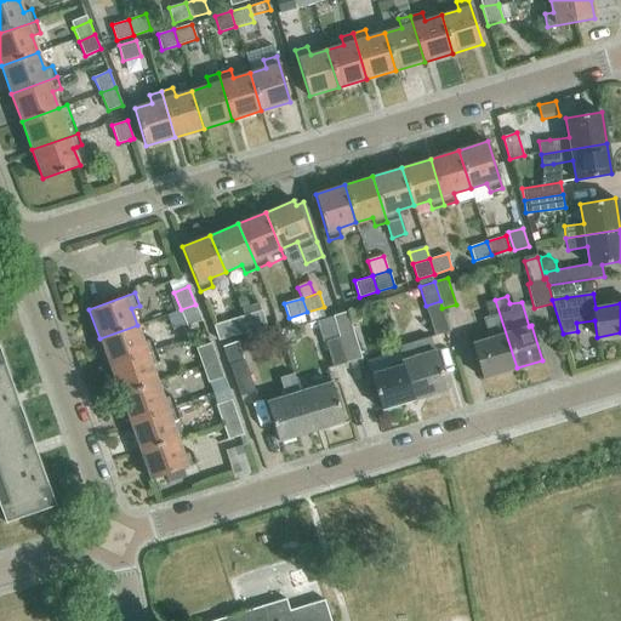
[(517,368),(495,300),(485,302),(489,317),(484,318),(489,334),(490,337),(472,343),(483,379),(517,368)]
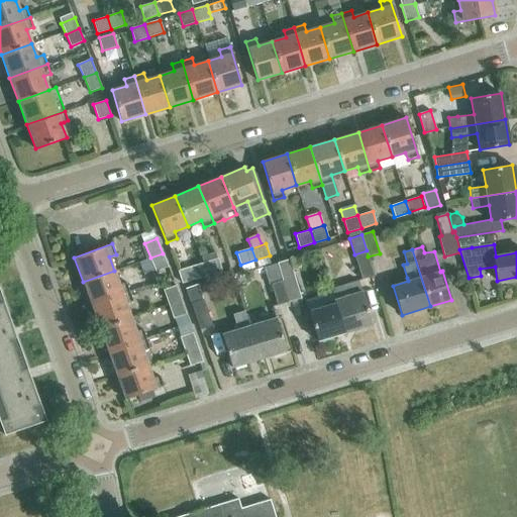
[(374,276),(368,256),(367,250),(354,254),(362,279),(374,276)]
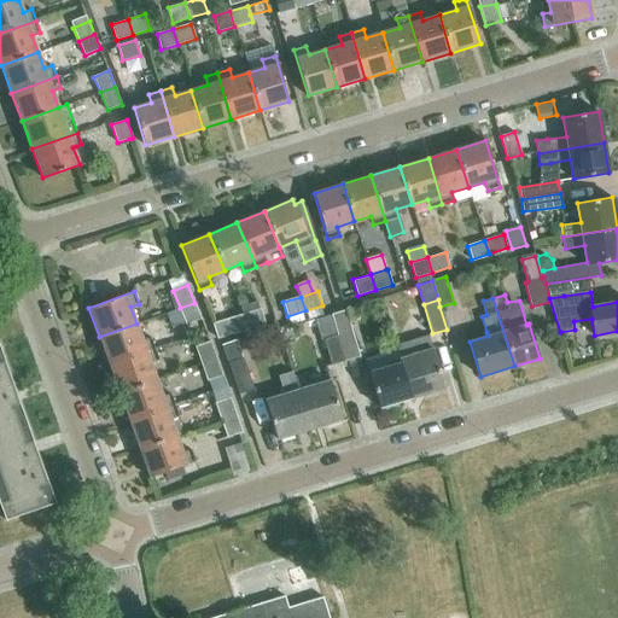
[(200,319),(194,303),(180,308),(186,325),(200,319)]
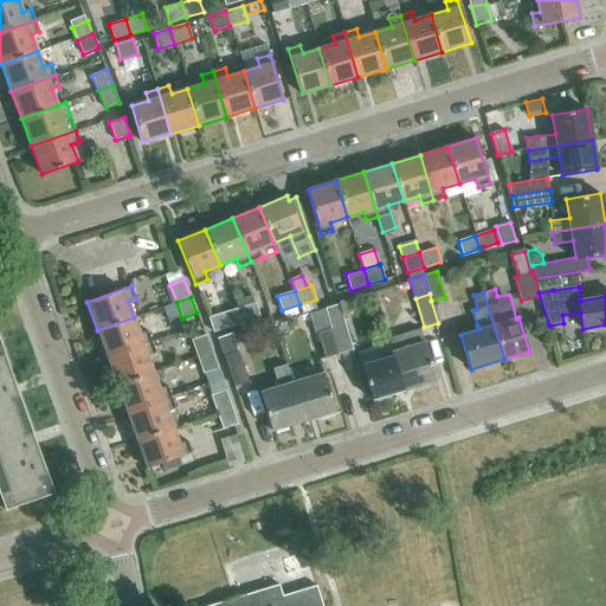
[(259,317),(256,303),(238,309),(244,322),(259,317)]
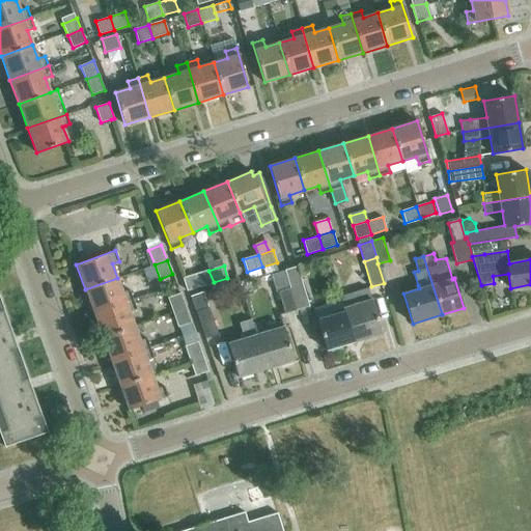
[(309,306),(298,267),(284,271),(289,288),(297,310),(309,306)]
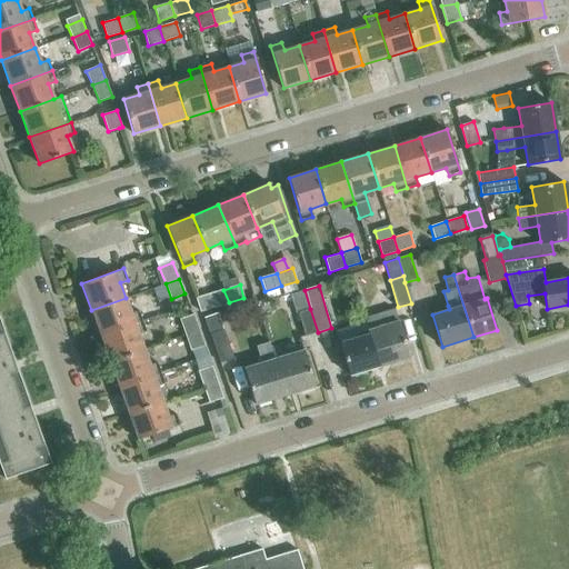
[(229,302),(223,290),(196,298),(200,311),(229,302)]
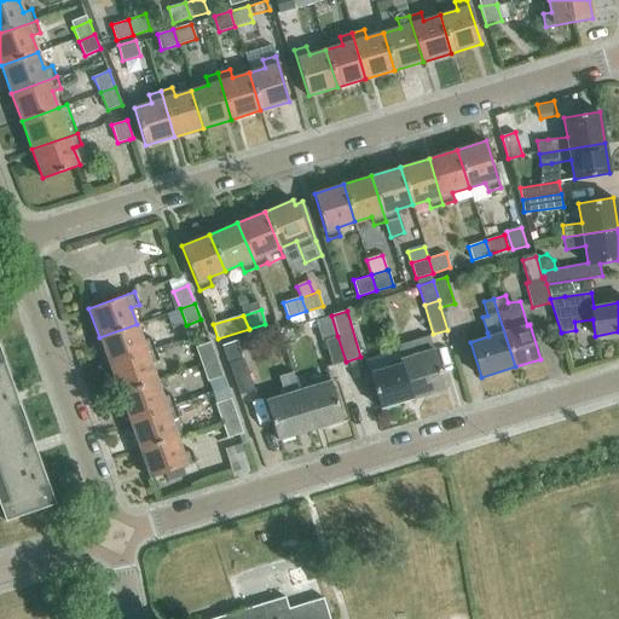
[(143,340),(137,324),(99,337),(109,365),(155,350),(150,337),(143,340)]
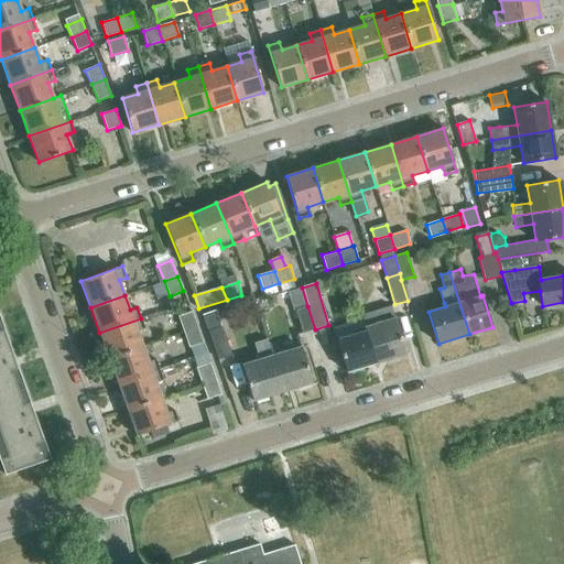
[(315,329),(307,306),(295,310),(302,333),(315,329)]
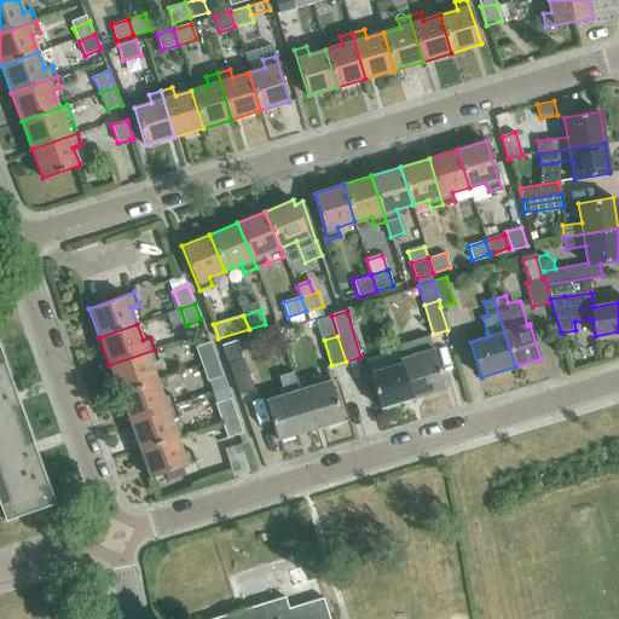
[(445,388),(433,350),(429,336),(397,346),(400,359),(412,398),(445,388)]
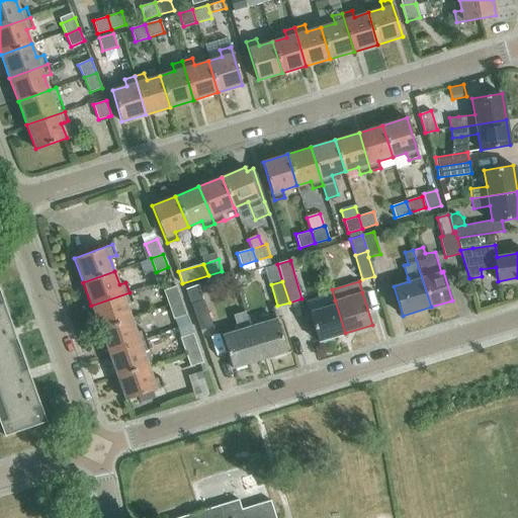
[(181,299),(176,286),(164,290),(169,305),(181,299)]
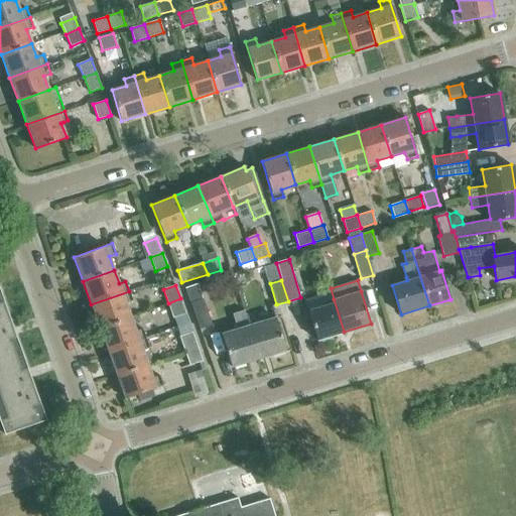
[(132,300),(129,291),(91,304),(100,328),(112,324),(130,316),(125,303),(132,300)]
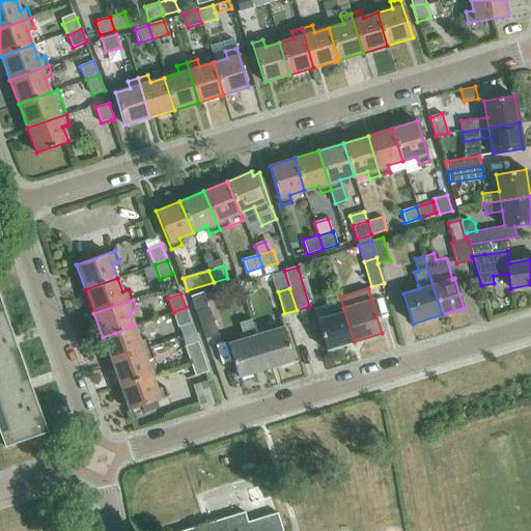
[(0,369),(22,362),(11,333),(0,302),(0,369)]
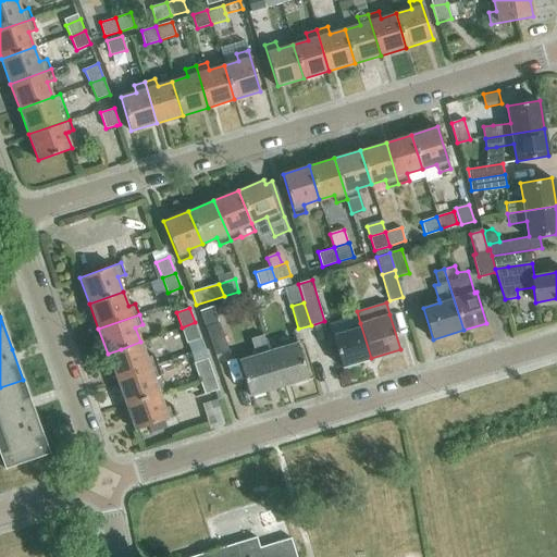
[(200,338),(195,322),(182,327),(187,343),(200,338)]
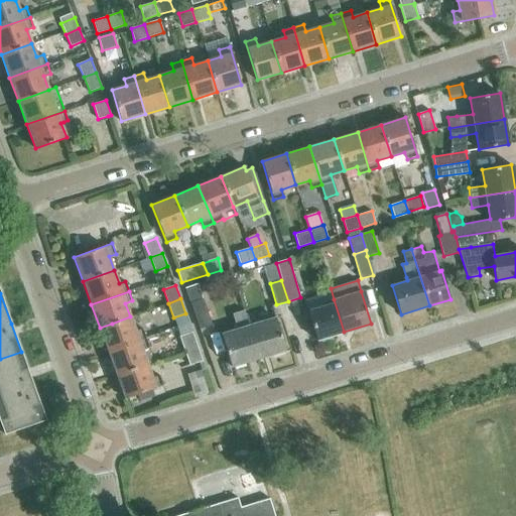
[(212,325),(203,298),(190,302),(200,329),(212,325)]
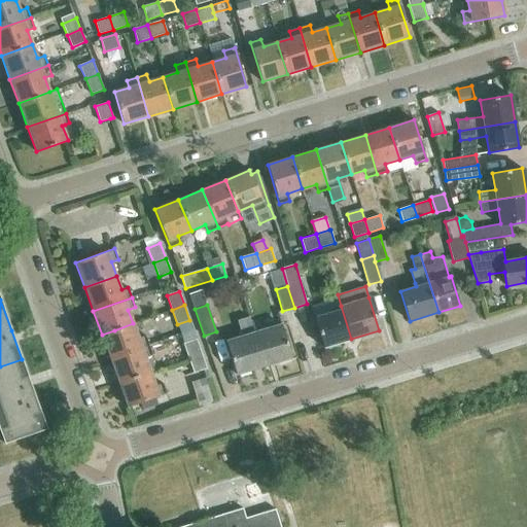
[(351,339),(341,306),(329,309),(331,313),(315,318),(323,347),(351,339)]
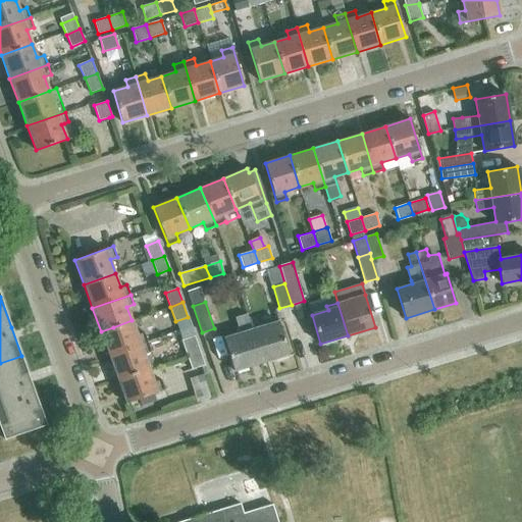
[(261,362),(251,329),(252,329),(247,314),(235,317),(240,333),(223,337),(233,370),(261,362)]
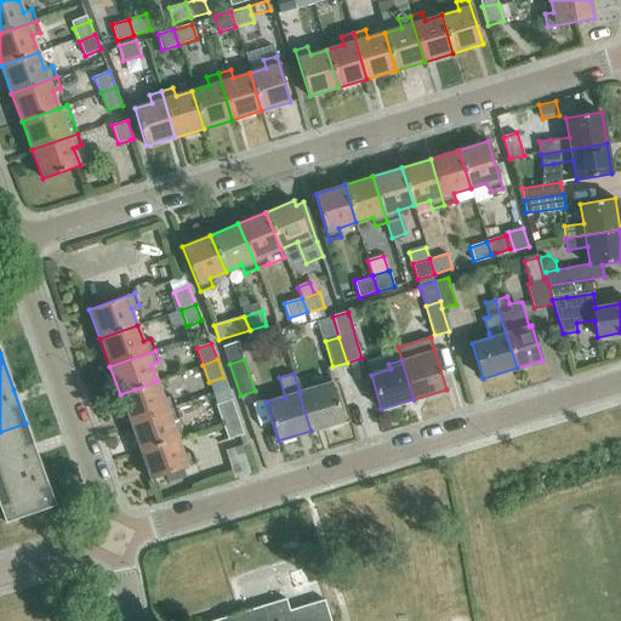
[(176,406),(171,394),(163,398),(157,381),(135,389),(120,394),(130,422),(176,406)]
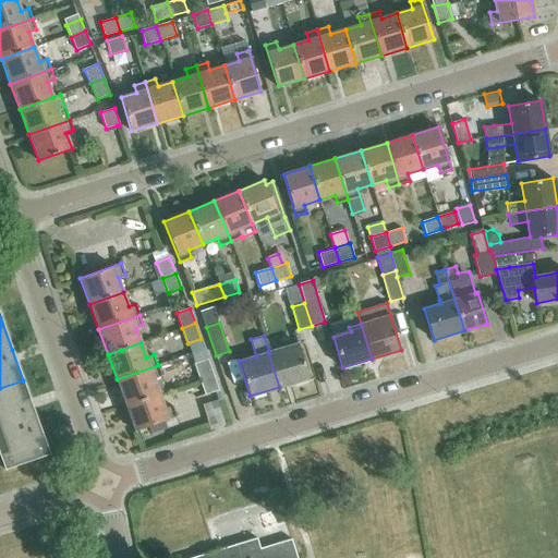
[(308,378),(300,350),(298,343),(269,352),(268,352),(279,387),(308,378)]
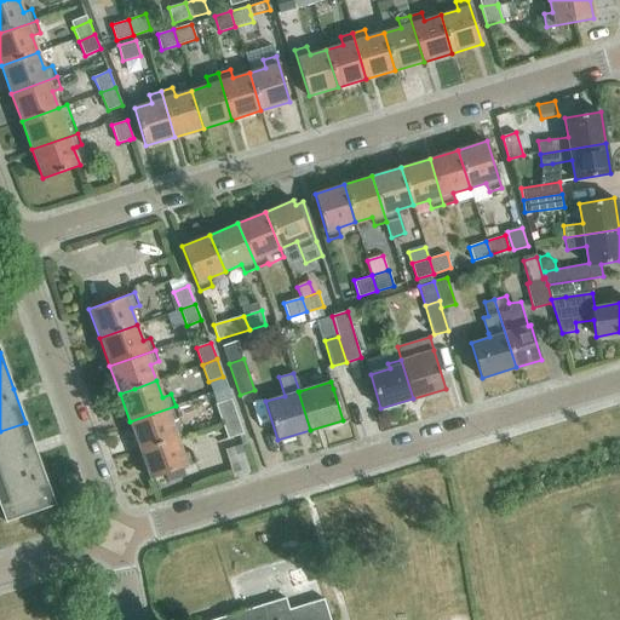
[(237,415),(231,399),(216,403),(222,420),(237,415)]
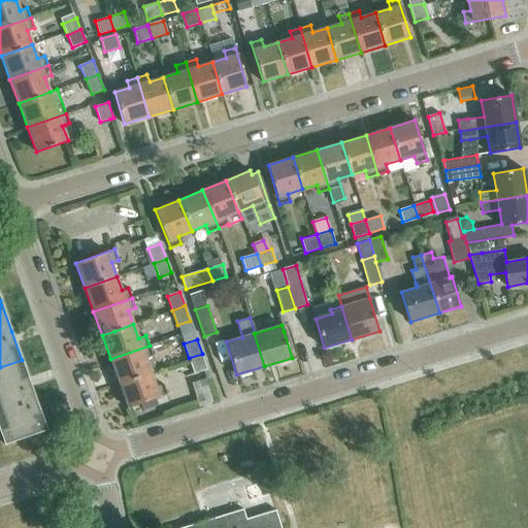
[(153,356),(150,345),(110,359),(119,384),(151,372),(145,358),(153,356)]
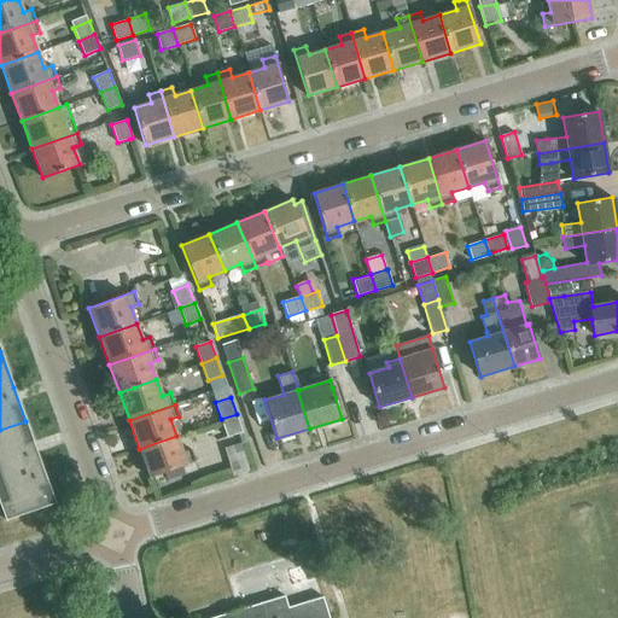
[(242,431),(237,414),(221,419),(227,437),(242,431)]
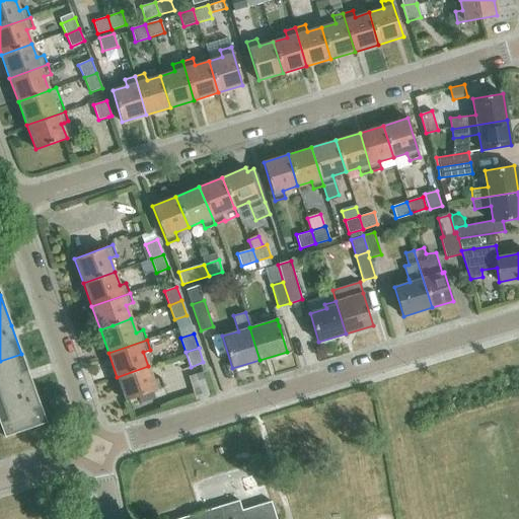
[(45,422),(21,354),(0,361),(0,426),(4,436),(45,422)]
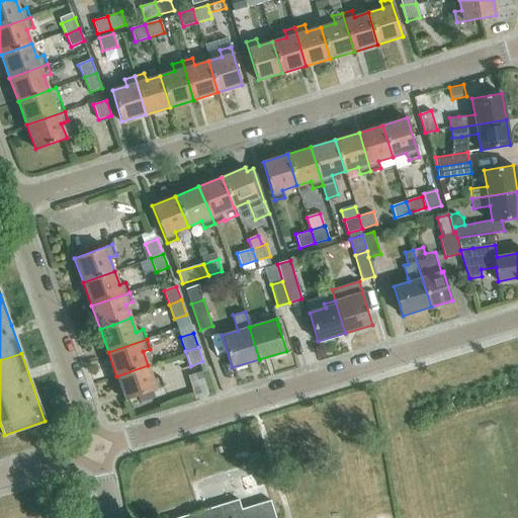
[(153,378),(148,365),(116,376),(125,401),(149,392),(152,399),(166,395),(163,386),(160,376),(153,378)]
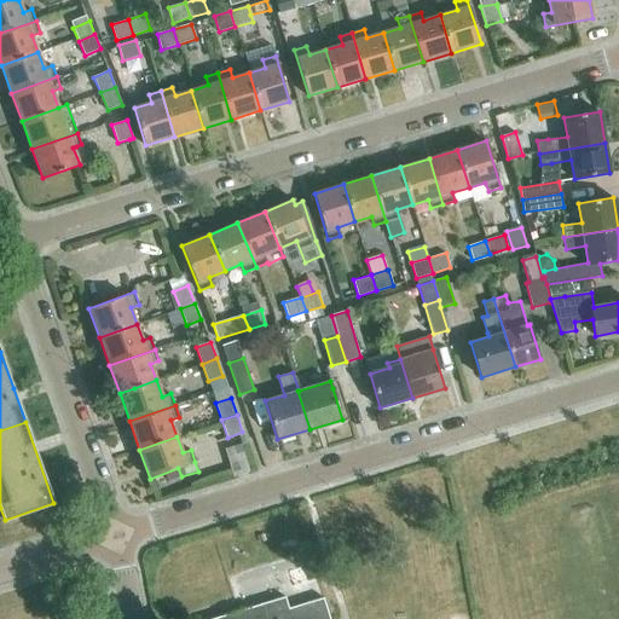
[(329,618),(323,597),(289,608),(285,596),(210,618),(329,618)]
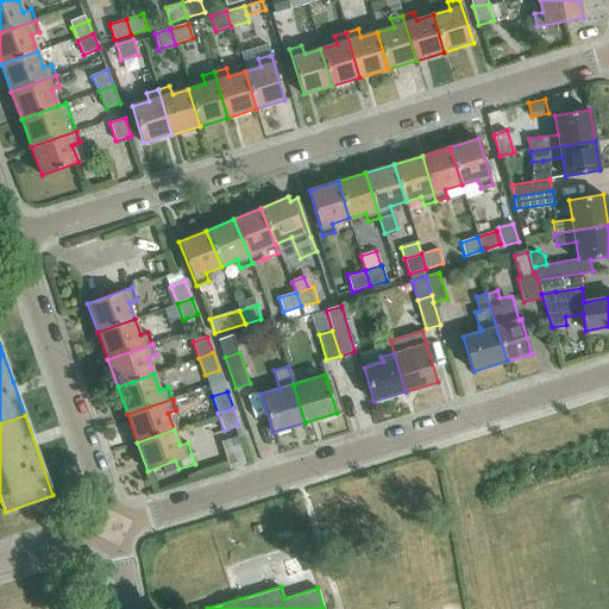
All buildings are outlined.
